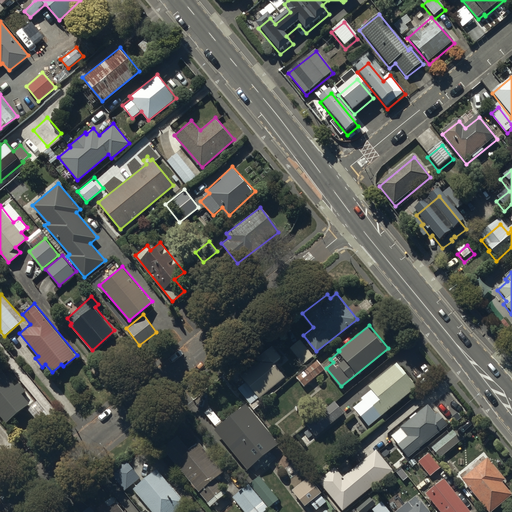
[(300,339),(290,347),(302,362),(312,354),(300,339)]
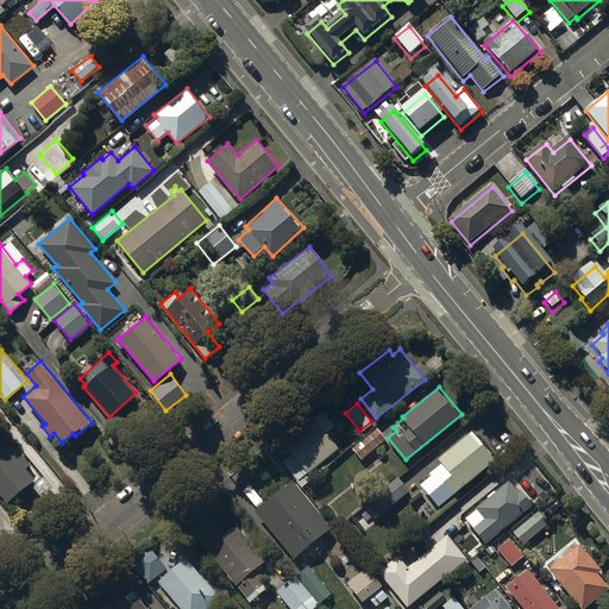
[(343,452),(325,429),(332,424),(322,412),(305,426),(307,429),(287,447),(292,453),(282,462),(297,479),(296,481),(302,487),(343,452)]
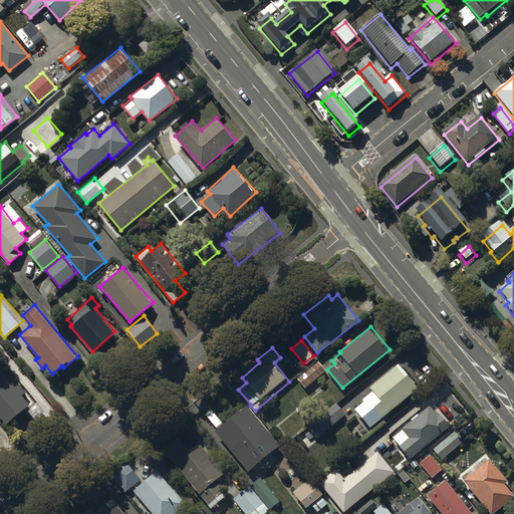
[(326,369),(318,360),(297,377),(305,388),(326,369)]
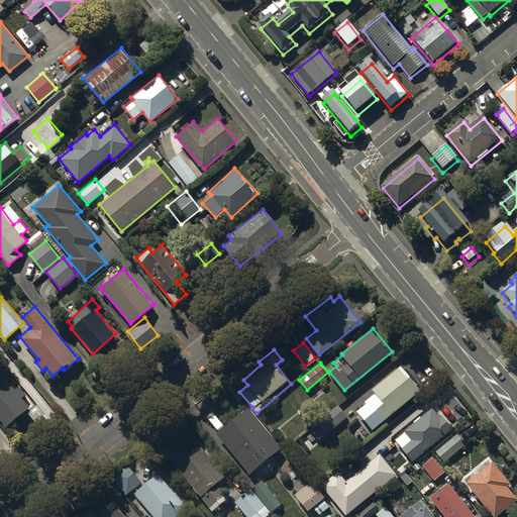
[(367,402),(357,409),(373,429),(421,390),(401,366),(373,388),(376,392),(365,400),(367,402)]
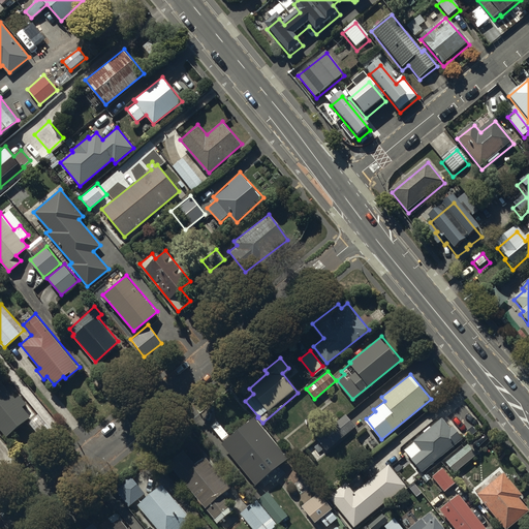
[(16,397),(1,380),(0,380),(0,428),(5,435),(30,415),(23,406),(27,403),(19,394),(16,397)]
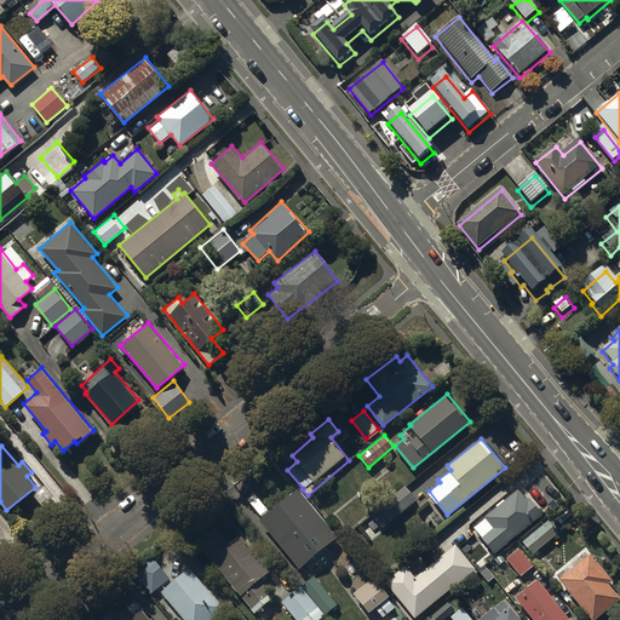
[(406,484),(369,512),(383,528),(418,500),(406,484)]
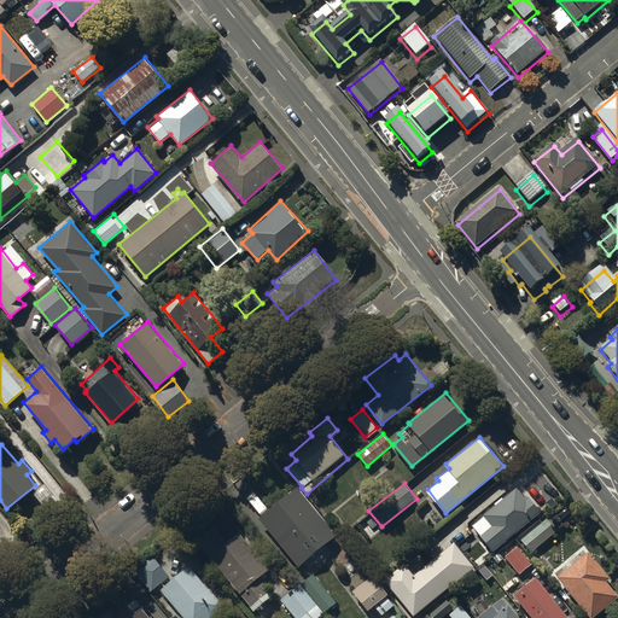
[(56,496),(44,484),(34,494),(45,506),(56,496)]
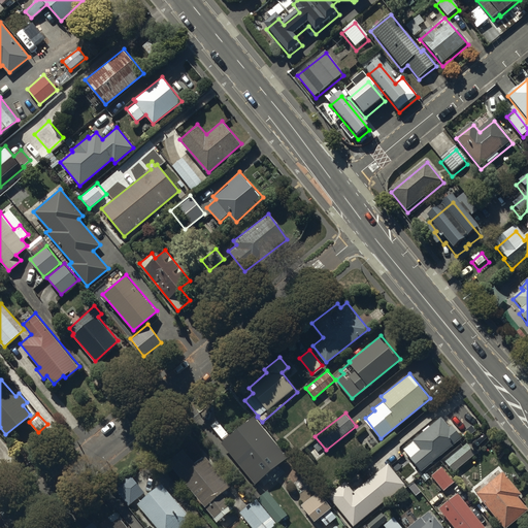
[(221,441),(254,482),(287,455),(253,415),(221,441)]
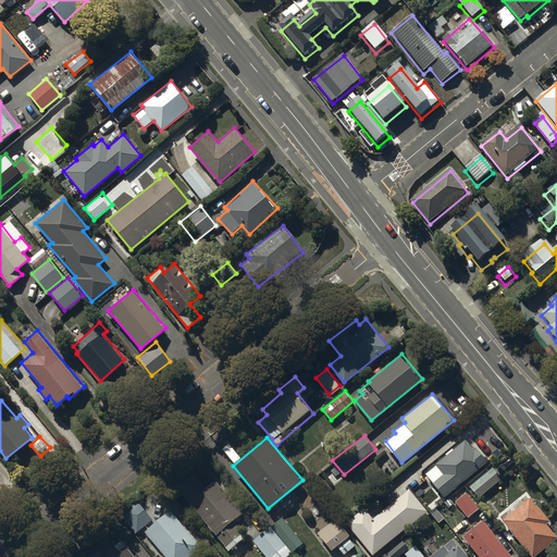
[(474,448),(465,438),(425,473),(433,481),(432,482),(444,496),(487,458),(477,446),(474,448)]
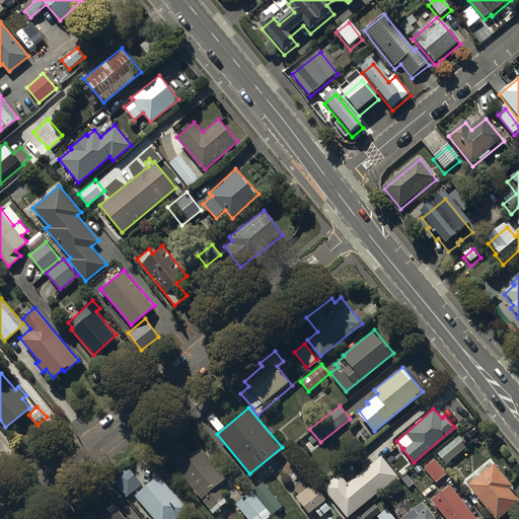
[(460,434),(437,453),(446,463),(468,445),(460,434)]
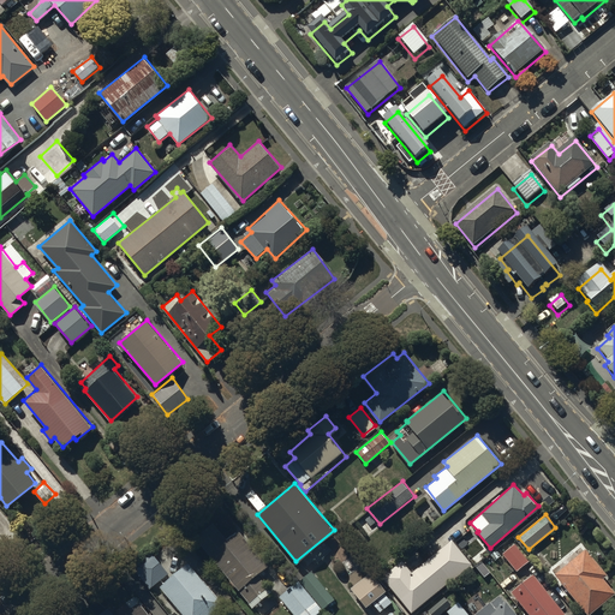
[(268,565),(239,529),(227,538),(213,520),(193,536),(249,601),(269,585),(260,572),(268,565)]
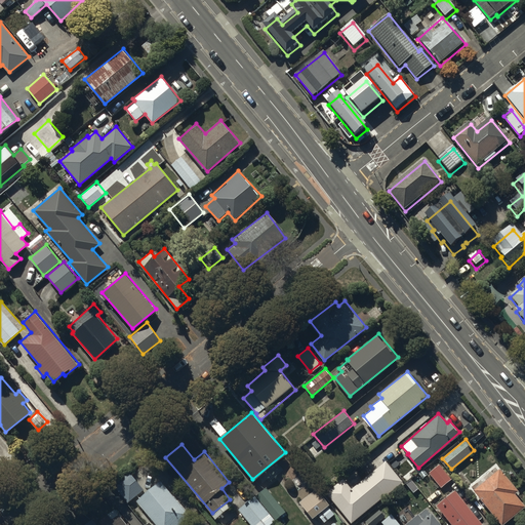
[(344,478),(326,492),(352,523),(403,481),(386,460),(352,488),(344,478)]
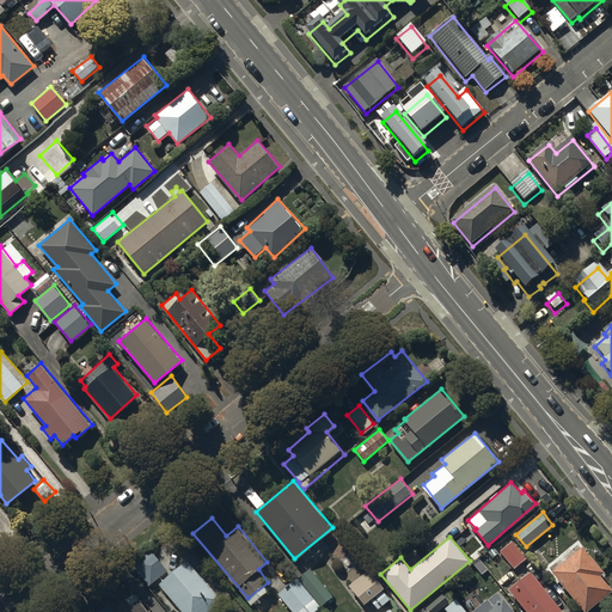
[(512,539),(500,550),(514,568),(527,557),(512,539)]
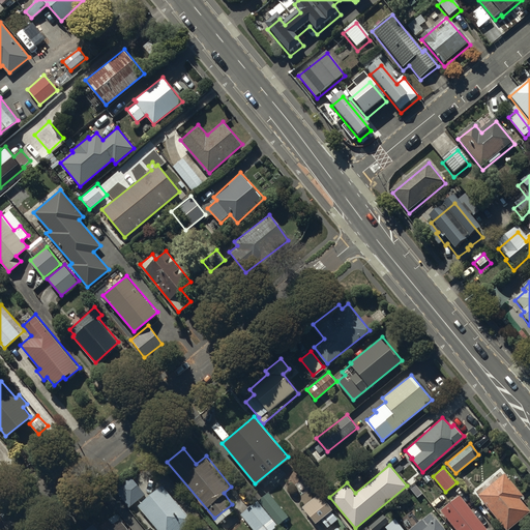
[(131,476),(115,490),(129,507),(146,493),(131,476)]
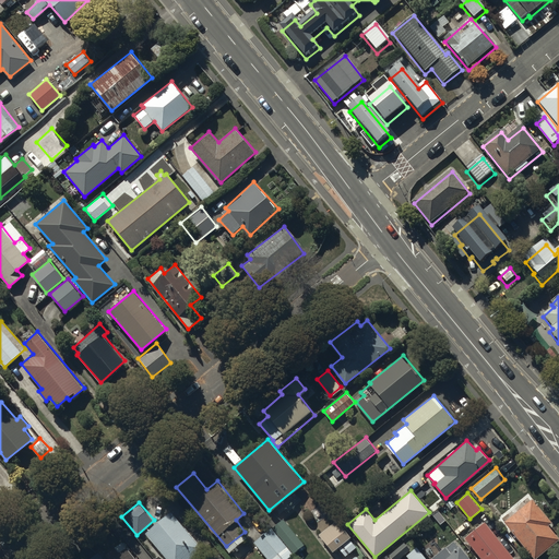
[(533,506),(504,528),(528,558),(544,558),(558,547),(558,544),(549,533),(552,530),(533,506)]
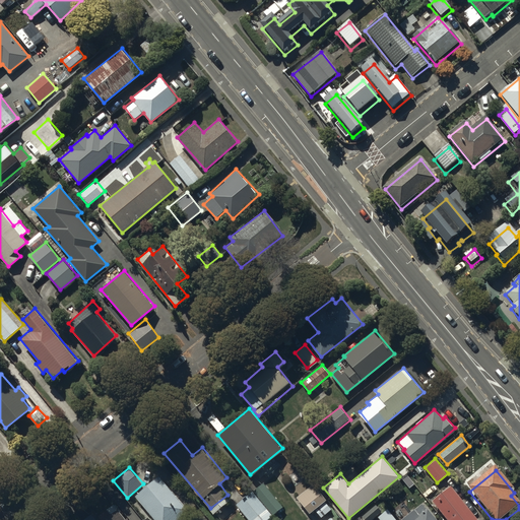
[(158,475),(135,495),(154,519),(179,519),(189,512),(158,475)]
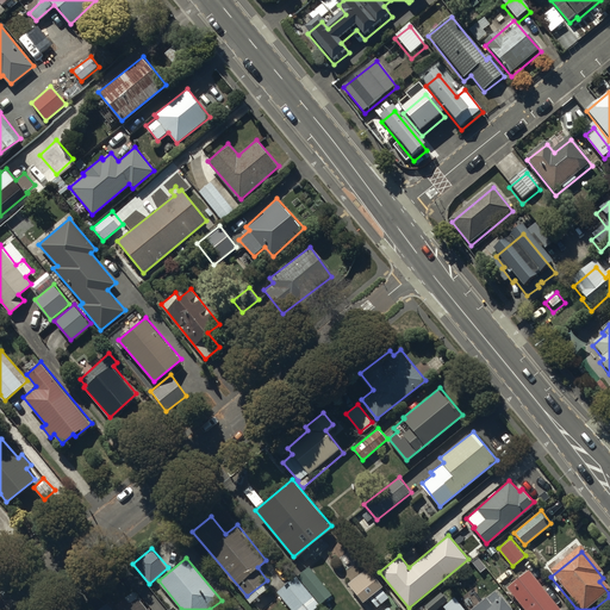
[(297,574),(322,604),(334,593),(310,565),(297,574)]
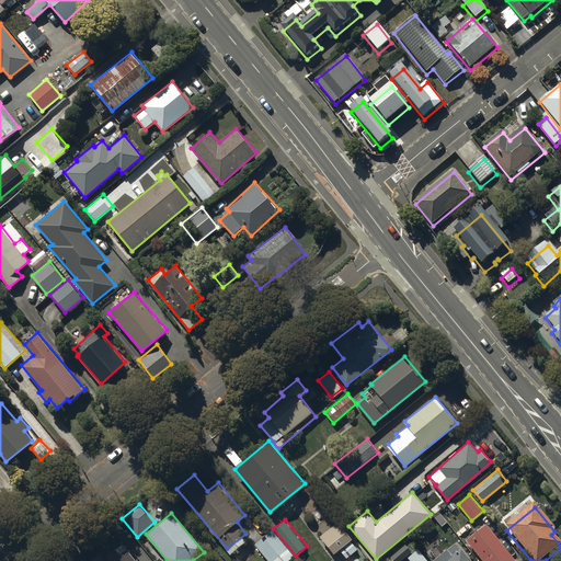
[(338,519),(319,536),(334,553),(339,549),(346,558),(358,548),(352,540),(353,539),(338,519)]
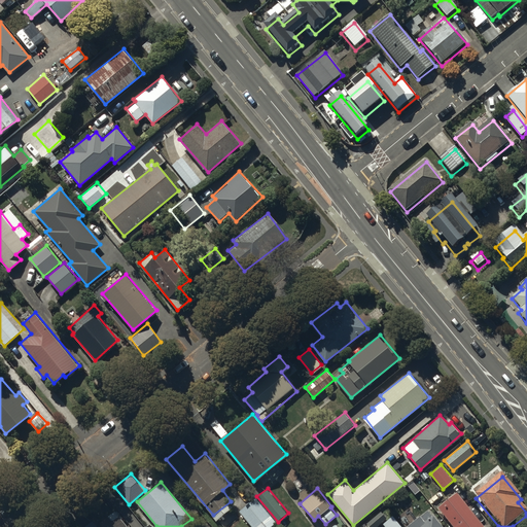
[(271,526),(277,522),(256,497),(240,511),(252,526),(271,526)]
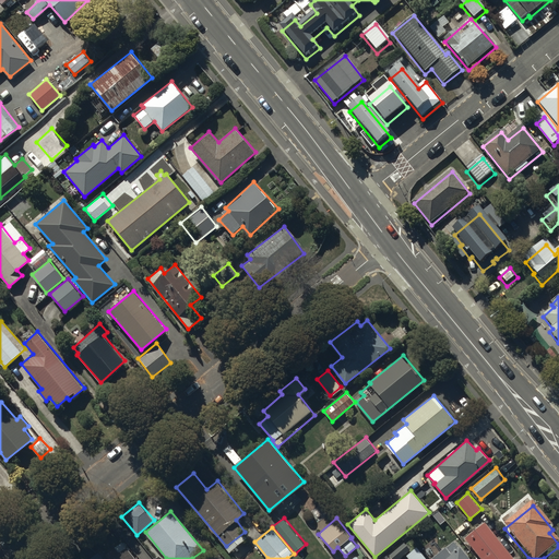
[(509,558),(486,528),(465,545),(476,558),(509,558)]
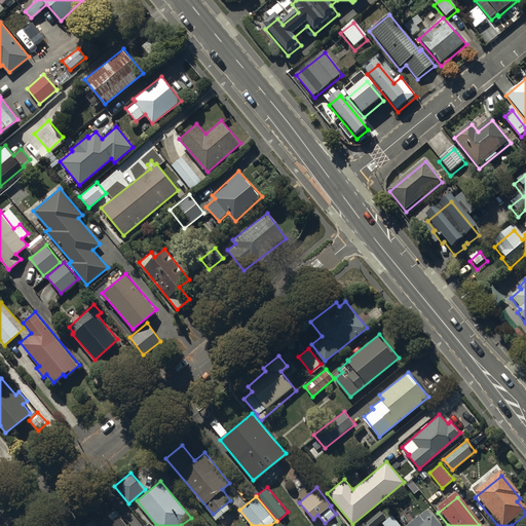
[(427,509),(406,524),(407,525),(443,525),(434,513),(431,514),(427,509)]
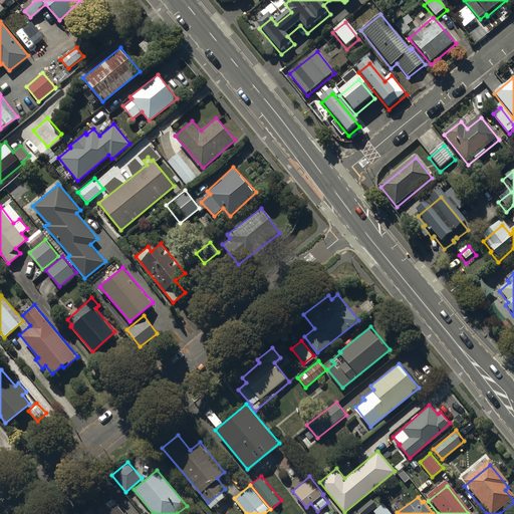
[(371,498),(357,510),(360,513),(364,513),(376,505),(371,498)]
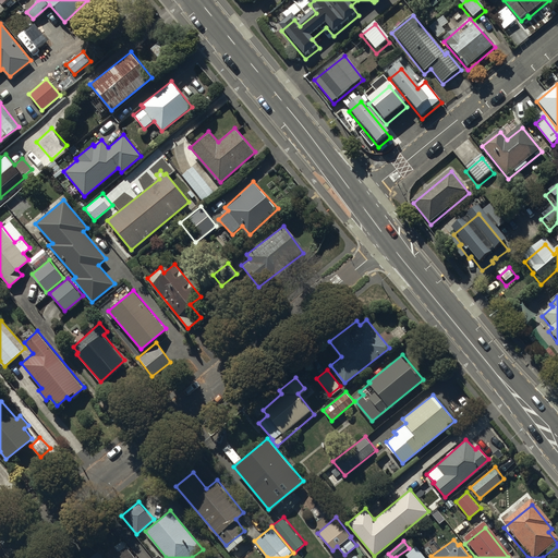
[(426,557),(416,544),(405,553),(409,557),(426,557)]
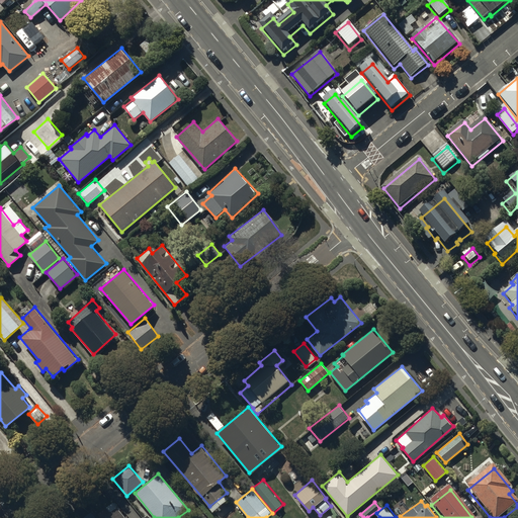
[(95,517),(90,511),(81,517),(125,517),(116,506),(106,515),(108,517),(95,517)]
